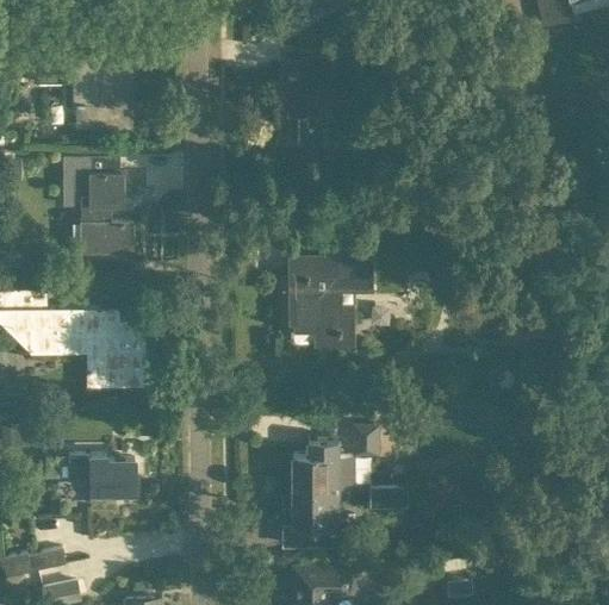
[(569,0),(570,0),(535,0),(544,26),(573,19),(569,0)]
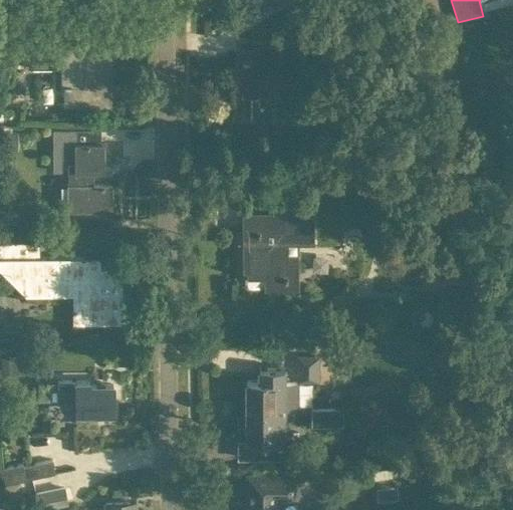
[(32,71),(32,73),(60,72),(60,87),(63,87),(63,108),(80,108),(110,108),(110,61),(99,61),(99,51),(100,51),(100,50),(81,50),(81,49),(59,49),(59,31),(49,31),(49,43),(33,43),(33,71),(32,71)]
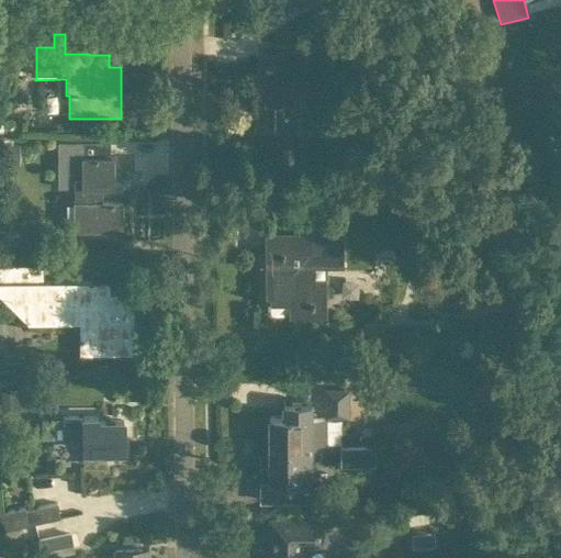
[(288,89),(329,89),(329,54),(287,54),(287,65),(262,65),(262,104),(288,104),(288,89)]
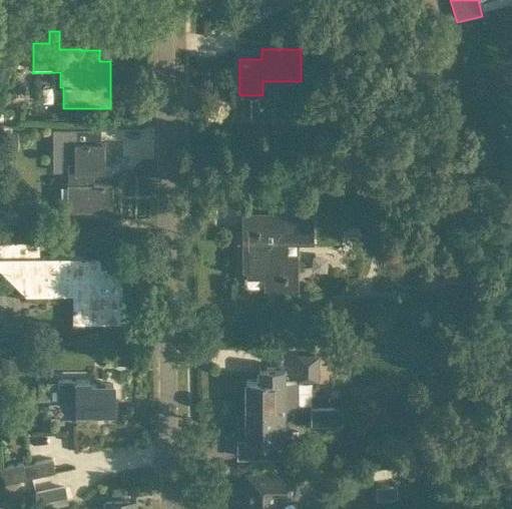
[(257,122),(257,97),(239,97),(239,122),(257,122)]
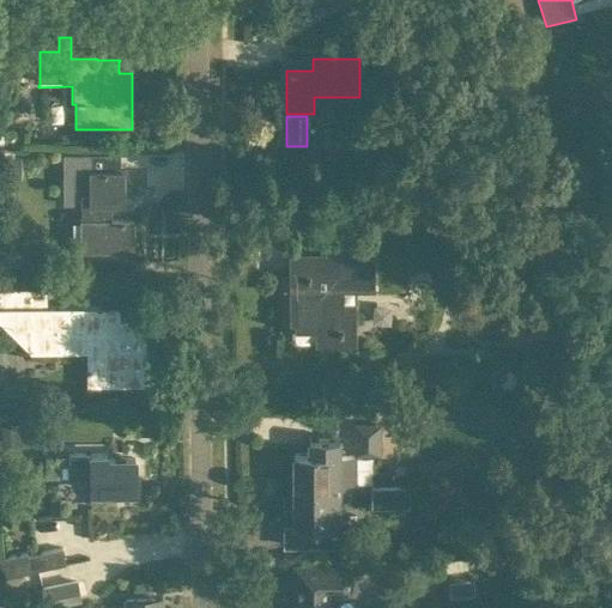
[(4,135),(4,150),(20,150),(22,135),(4,135)]
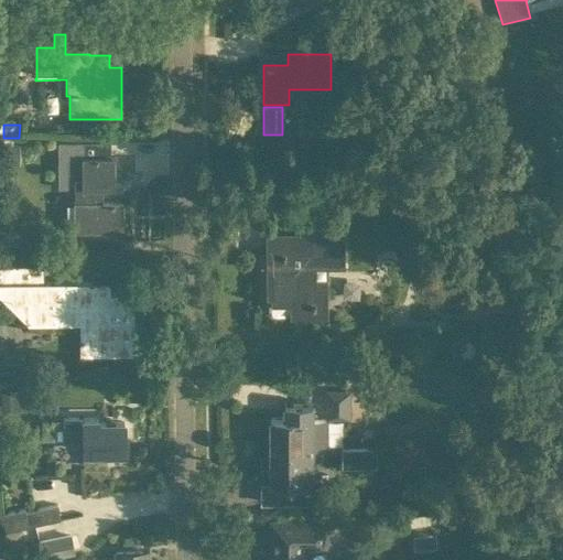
[(11,148),(12,139),(2,139),(2,148),(11,148)]
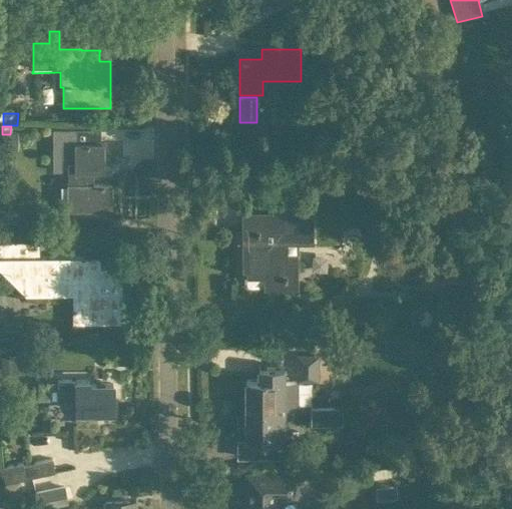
[(66,187),(66,209),(111,209),(111,187),(88,187),(88,174),(103,174),(103,145),(75,145),(75,132),(53,132),(52,174),(67,174),(67,187),(66,187)]
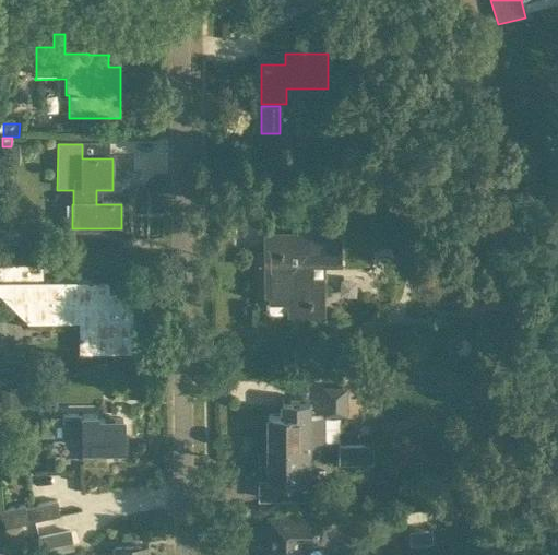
[(2,149),(2,166),(18,166),(18,149),(2,149)]
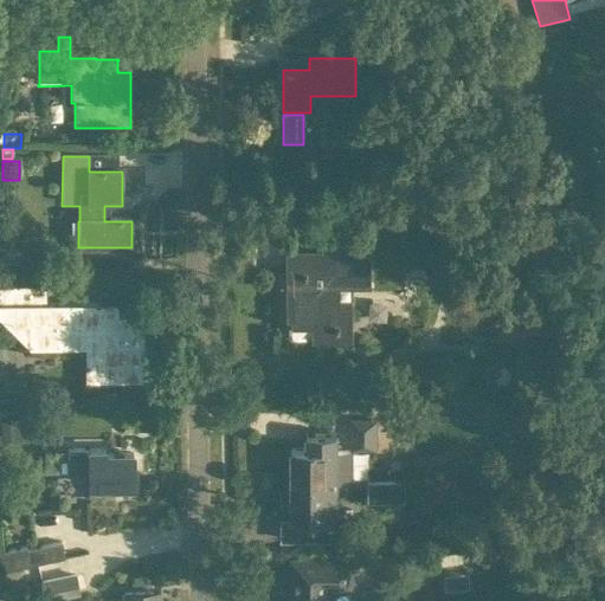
[(287,288),(287,333),(311,333),(311,342),(335,342),(335,290),(349,289),(351,289),(366,289),(366,247),(322,247),(322,256),(287,256),(287,276),(290,276),(290,288),(287,288)]
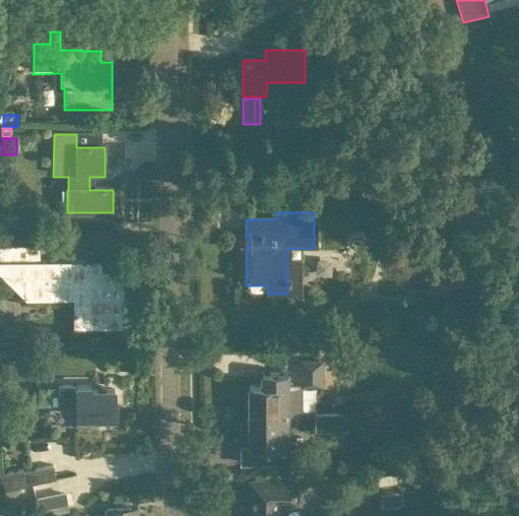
[(0,276),(24,301),(24,303),(72,303),(72,308),(82,308),(82,331),(124,330),(124,314),(120,314),(120,300),(124,300),(124,299),(120,299),(119,288),(124,288),(124,273),(84,273),(84,263),(40,263),(40,247),(0,247),(0,276)]
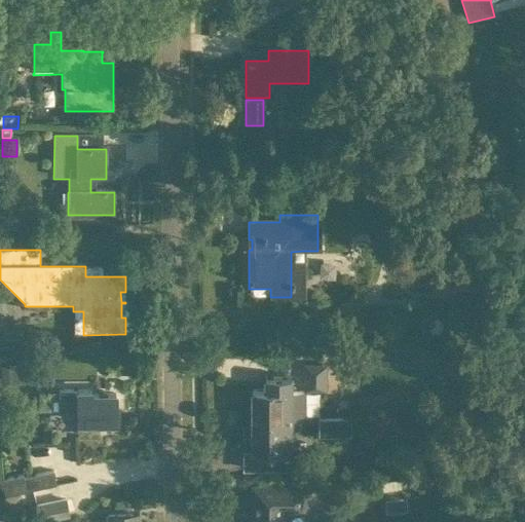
[(380,326),(381,308),(371,307),(370,326),(380,326)]
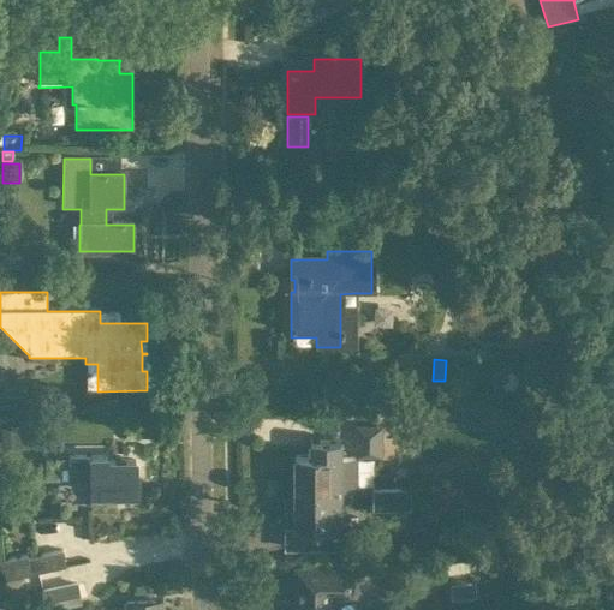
[(21,429),(0,429),(0,450),(21,452),(21,429)]
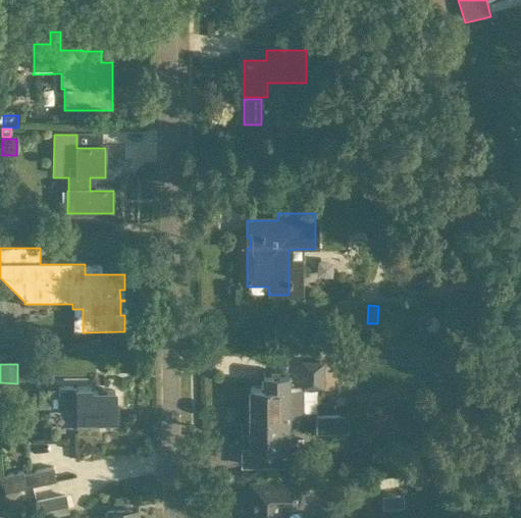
[(324,391),(324,366),(302,365),(302,378),(302,392),(302,393),(303,393),(324,393),(324,391)]
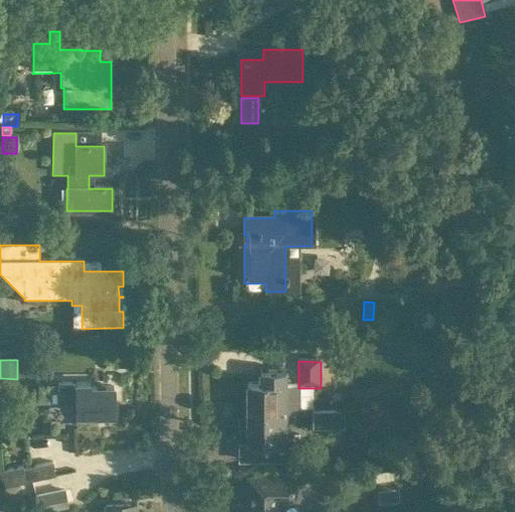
[(299,414),(299,388),(298,388),(298,387),(283,387),(283,374),(270,374),(270,385),(246,385),(246,408),(259,408),(259,413),(283,413),(283,415),(299,414)]
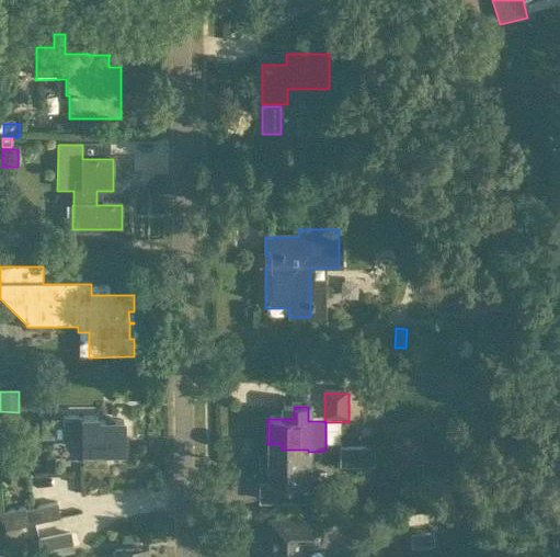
[(82,453),(82,465),(105,465),(105,453),(123,453),(123,423),(96,424),(96,420),(63,419),(63,442),(82,442),(82,453)]
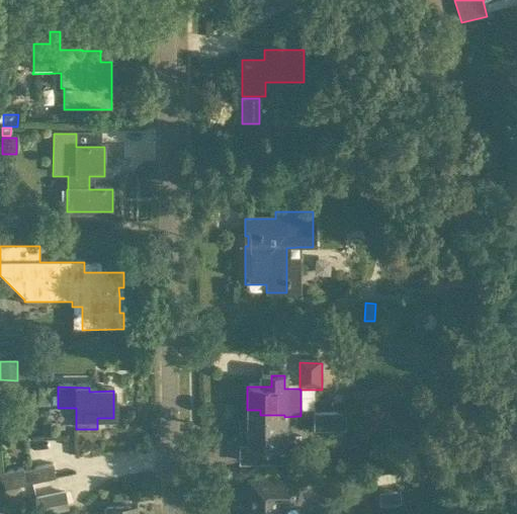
[(247,448),(263,448),(263,450),(284,450),(284,417),(284,415),(260,415),(260,410),(247,410),(247,448)]
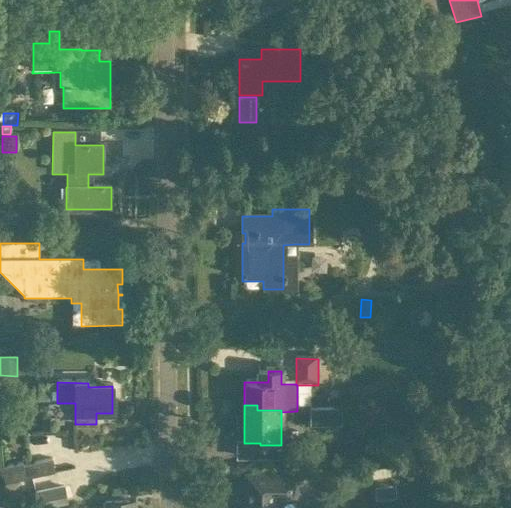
[(319,411),(319,429),(341,428),(341,411),(319,411)]
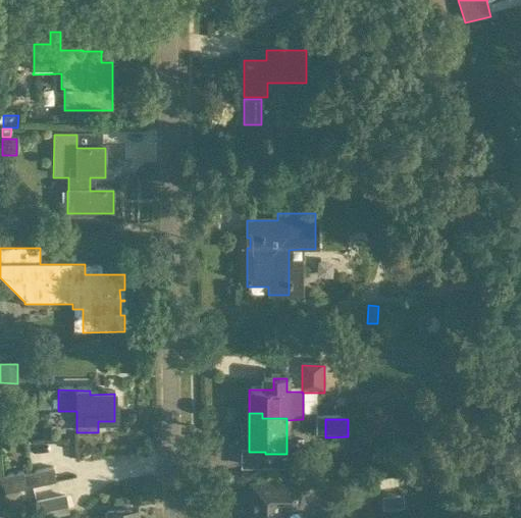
[(22,472),(0,477),(0,485),(2,495),(56,483),(52,470),(22,475),(22,472)]
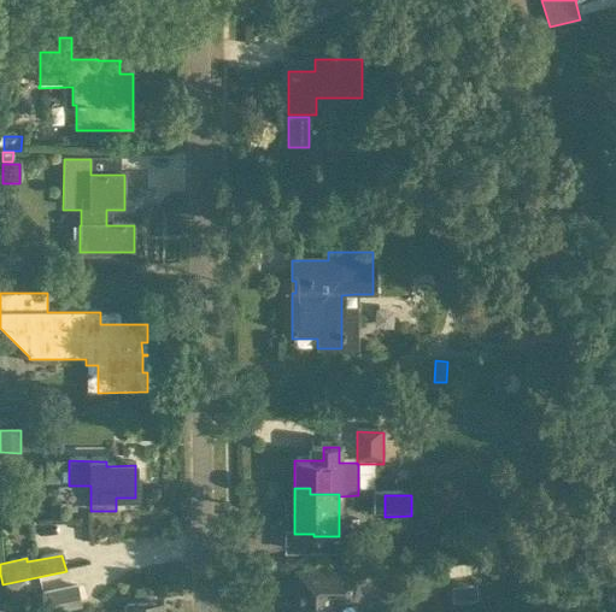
[(429,563),(408,562),(408,576),(428,576),(429,563)]
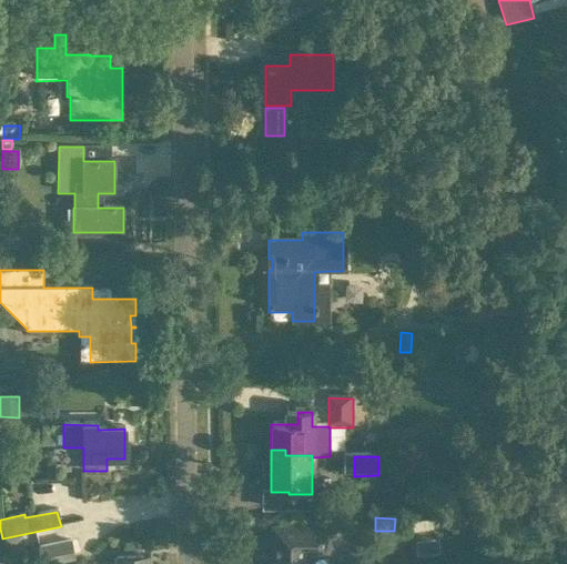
[(327,555),(327,531),(272,530),(271,563),(304,563),(305,554),(327,555)]
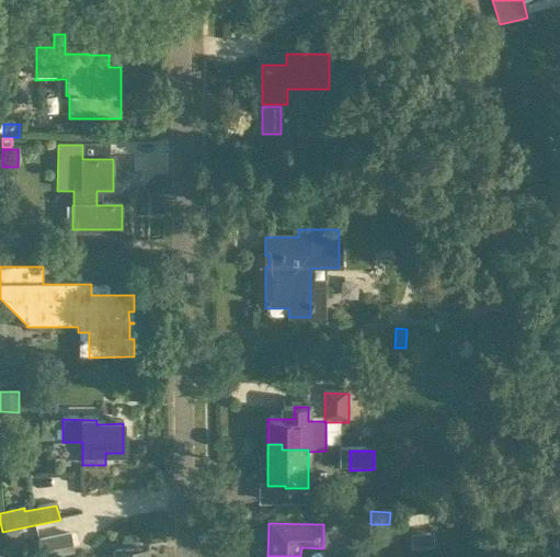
[(69,533),(37,540),(40,556),(63,556),(73,554),(69,533)]
